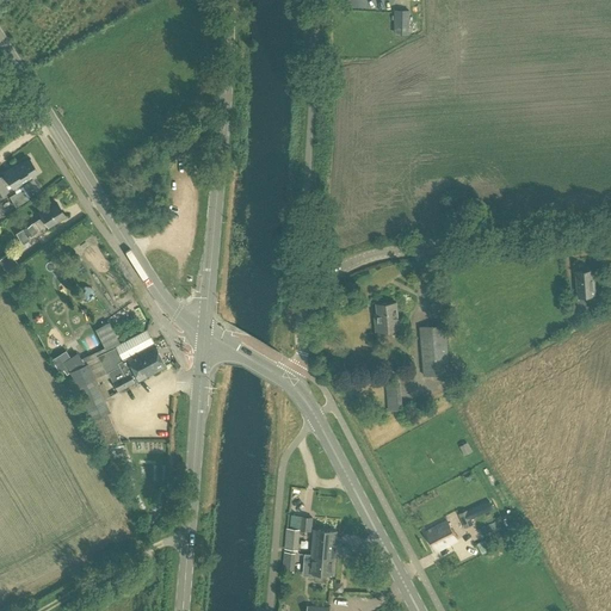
[(395,12),(395,34),(409,34),(409,32),(418,32),(418,23),(409,23),(409,12),(395,12)]
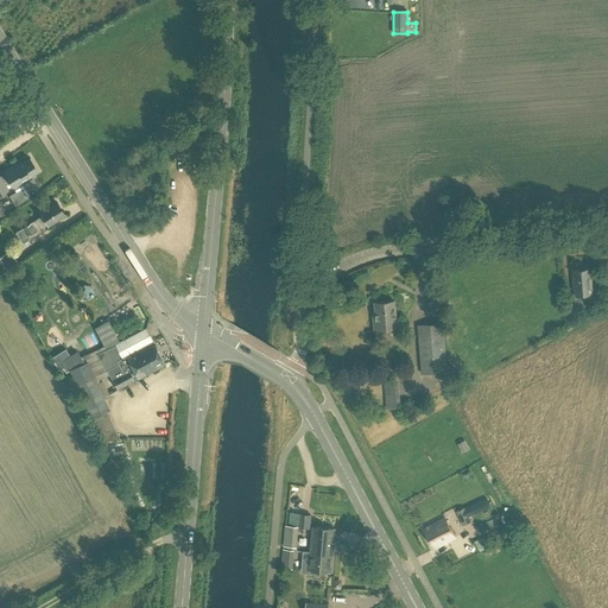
[(12,168),(0,175),(0,194),(21,181),(29,194),(38,189),(30,176),(36,172),(31,163),(32,162),(30,158),(29,159),(27,158),(18,164),(17,163),(11,166),(12,168)]
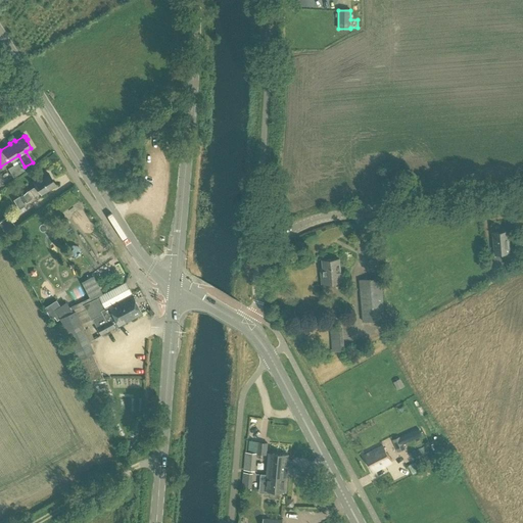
[(388,173),(388,181),(399,180),(398,172),(388,173)]
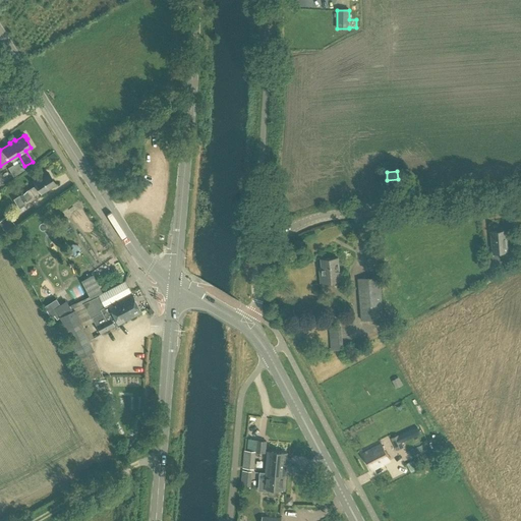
[(13,199),(18,209),(25,205),(23,201),(40,191),(41,193),(48,189),(48,188),(55,184),(48,172),(34,181),(36,185),(13,199)]
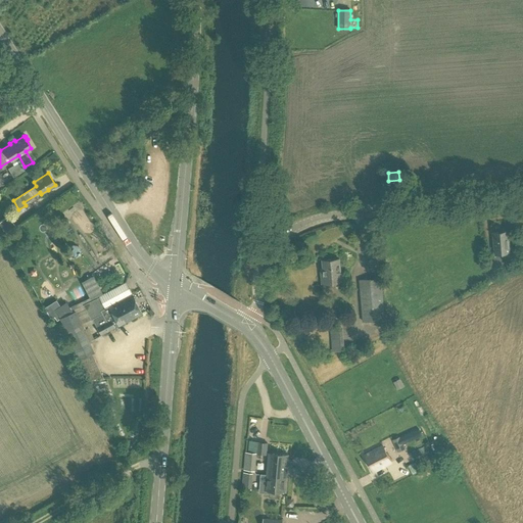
[(0,221),(0,236),(15,226),(7,216),(0,221)]
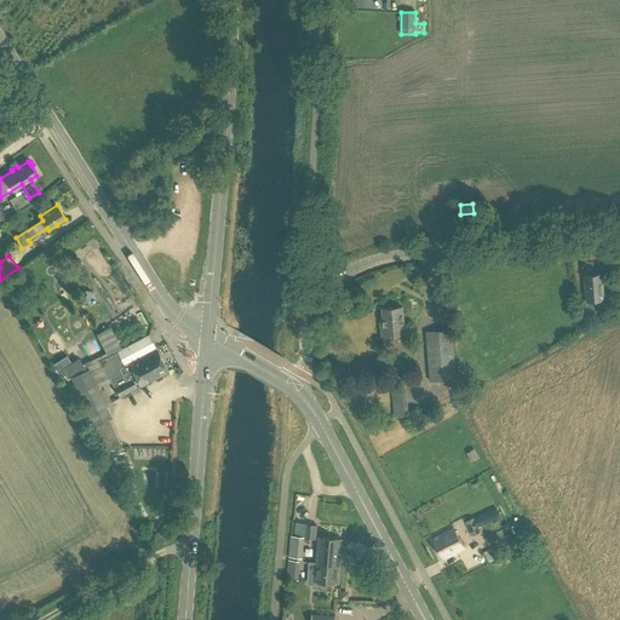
[(586,300),(579,302),(579,306),(580,319),(586,317),(598,317),(598,310),(595,310),(595,300),(604,299),(602,274),(584,275),(586,300)]
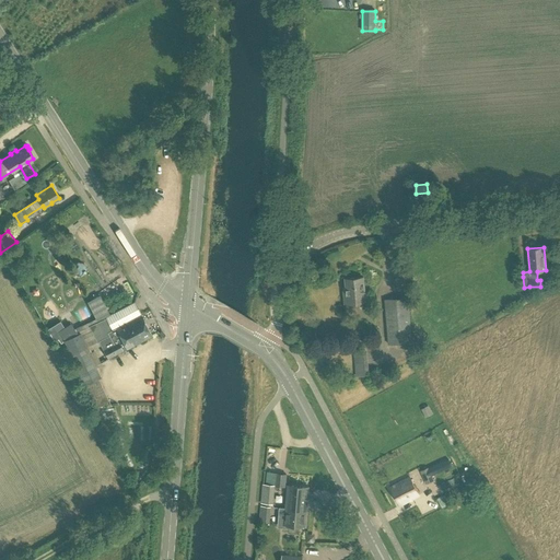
[(80,259),(69,264),(73,272),(83,269),(80,259)]
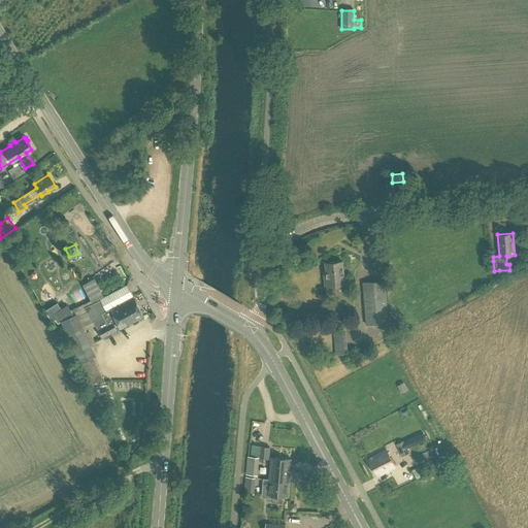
[(327,256),(328,249),(320,248),(319,254),(327,256)]
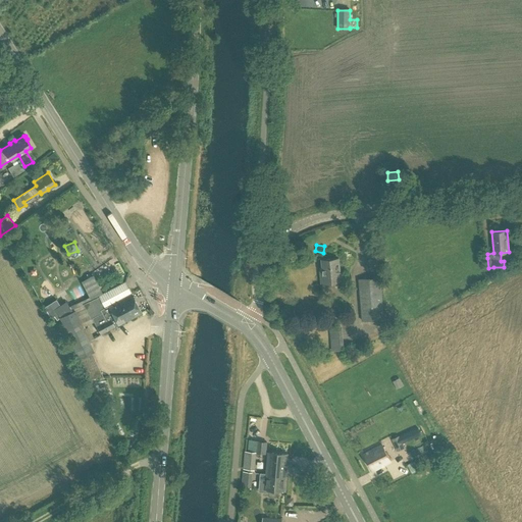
[(23,248),(13,253),(19,263),(20,264),(30,258),(23,248)]
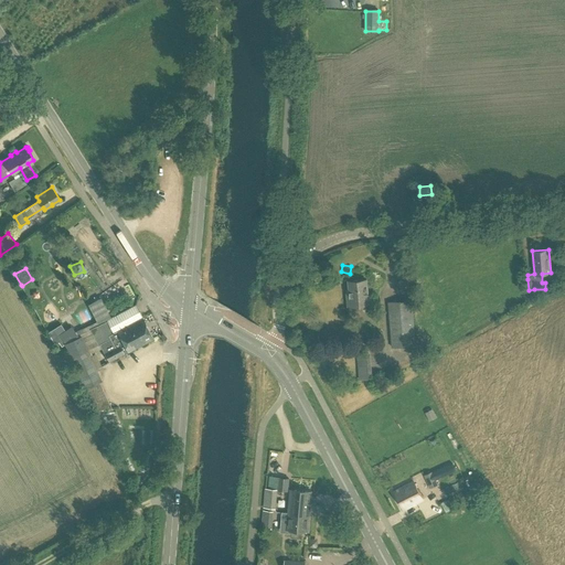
[(348,295),(348,306),(369,305),(366,280),(349,281),(350,295),(348,295)]
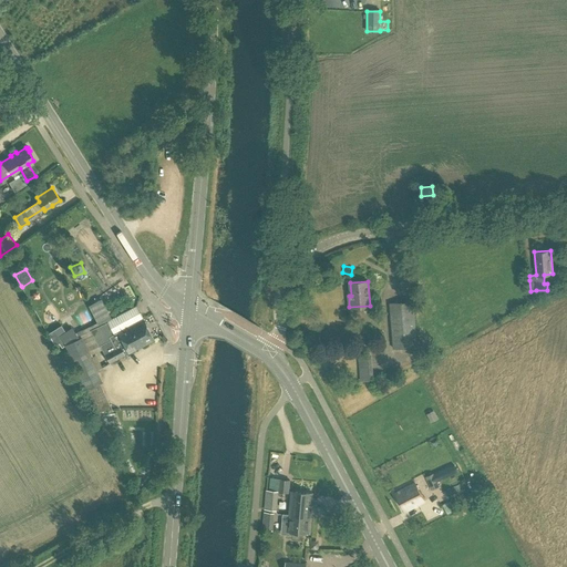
[(60,326),(48,333),(54,346),(59,343),(61,347),(65,344),(84,390),(84,389),(92,406),(106,400),(99,383),(101,382),(95,370),(88,353),(101,347),(109,363),(153,340),(134,306),(111,319),(100,298),(88,305),(96,322),(74,332),(71,328),(64,332),(60,326)]
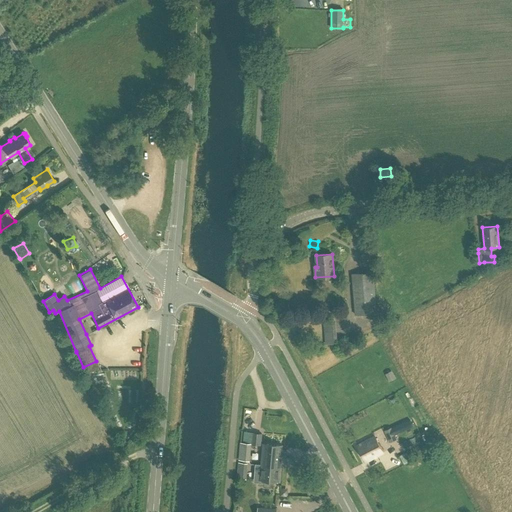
[(351,274),(355,315),(377,313),(373,272),(351,274)]
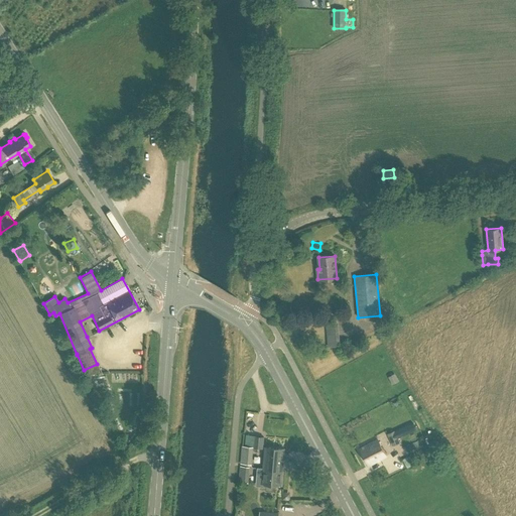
[(326,323),(328,347),(340,346),(338,321),(326,323)]
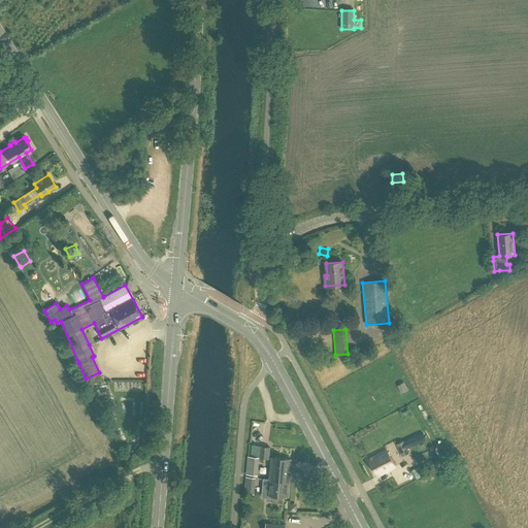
[(111,386),(134,387),(134,378),(111,377),(111,386)]
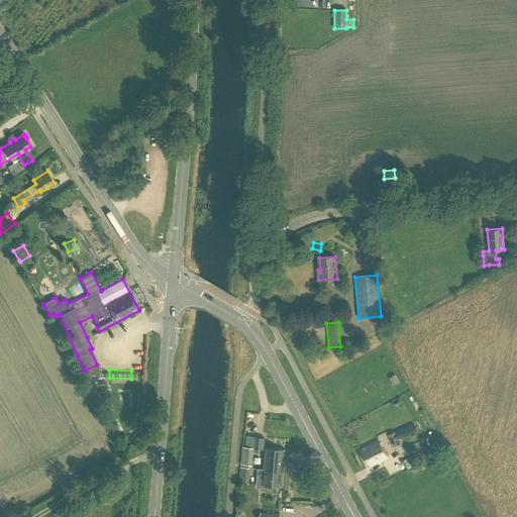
[(416,424),(397,433),(401,441),(420,432),(416,424)]
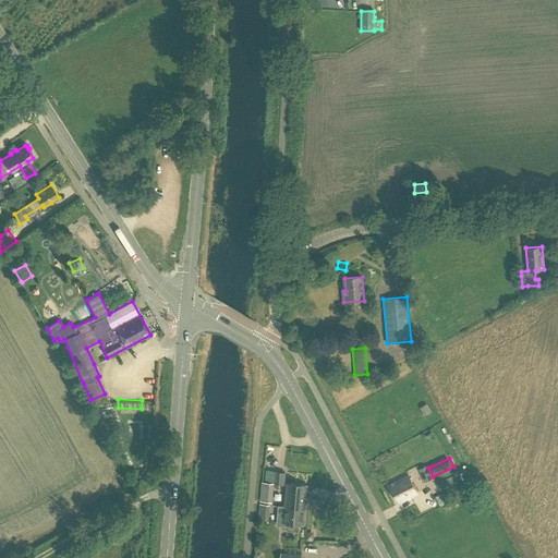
[(426,465),(419,470),(424,483),(432,478),(426,465)]
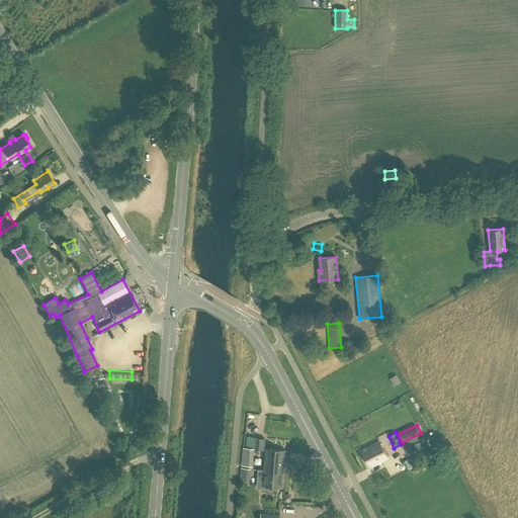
[(255,438),(254,449),(263,450),(264,439),(255,438)]
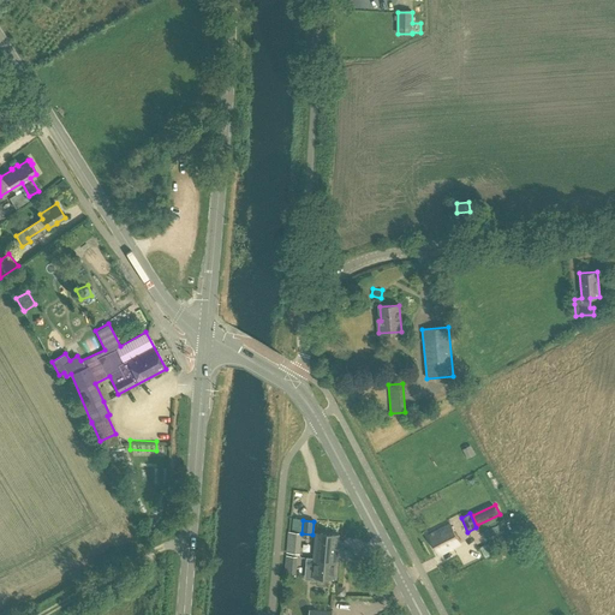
[(429,536),(439,555),(460,544),(451,524),(429,536)]
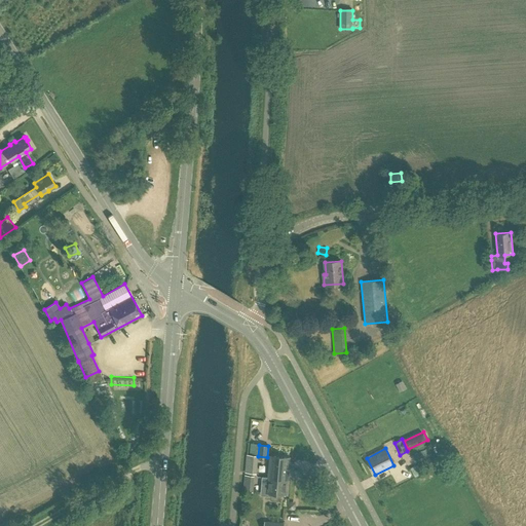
[(411,457),(415,464),(433,455),(428,448),(411,457)]
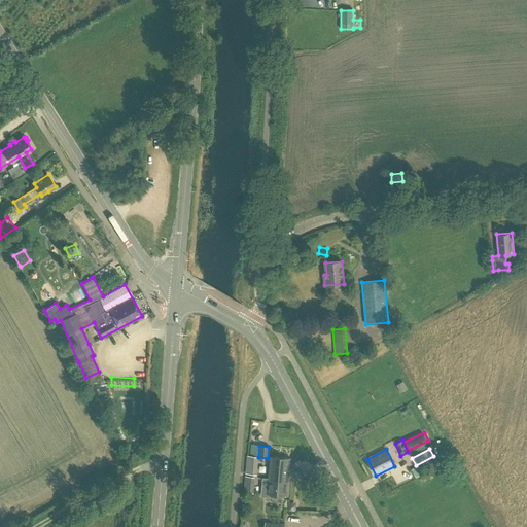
[(248,456),(246,473),(256,475),(258,457),(248,456)]
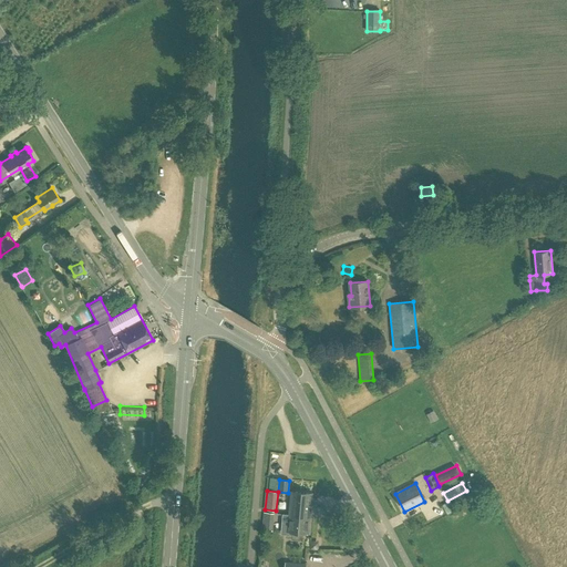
[(289,515),(310,517),(311,506),(316,506),(317,498),(311,498),(312,493),(291,491),(289,515)]
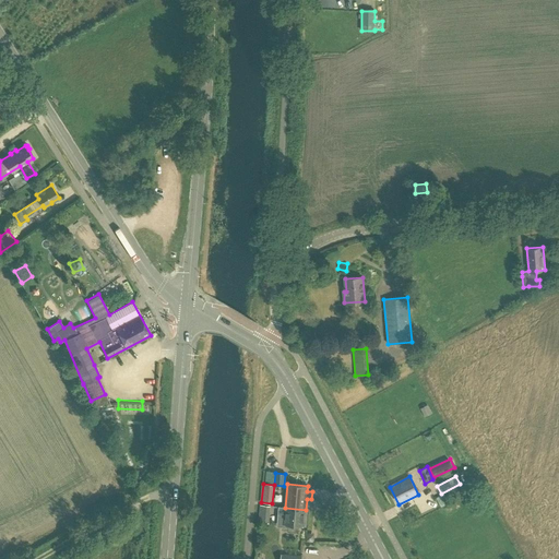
[(280,507),(278,523),(284,524),(288,524),(288,527),(288,531),(298,532),(298,525),(304,525),(306,510),(285,508),(280,507)]
